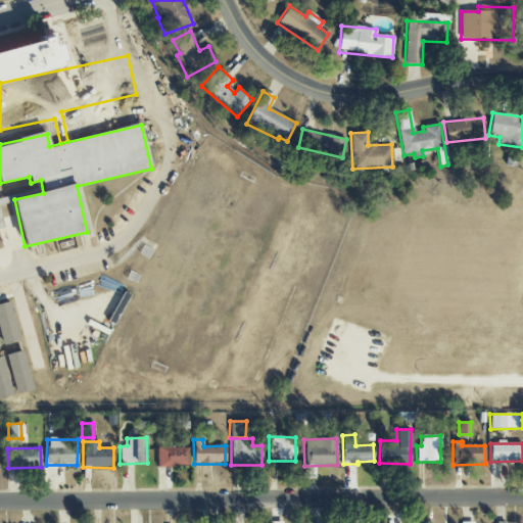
[(157,467),(188,467),(188,447),(157,447),(157,467)]
